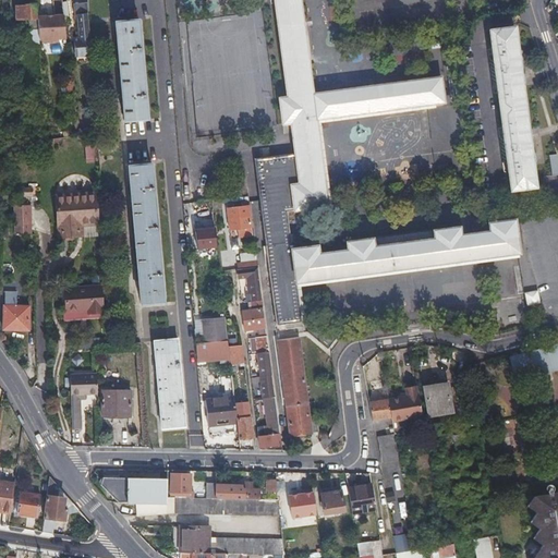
[(87,55),(86,37),(85,14),(87,14),(86,0),(83,0),(72,1),(73,15),(76,14),(77,34),(74,34),(74,37),(72,37),(73,56),(87,55)]
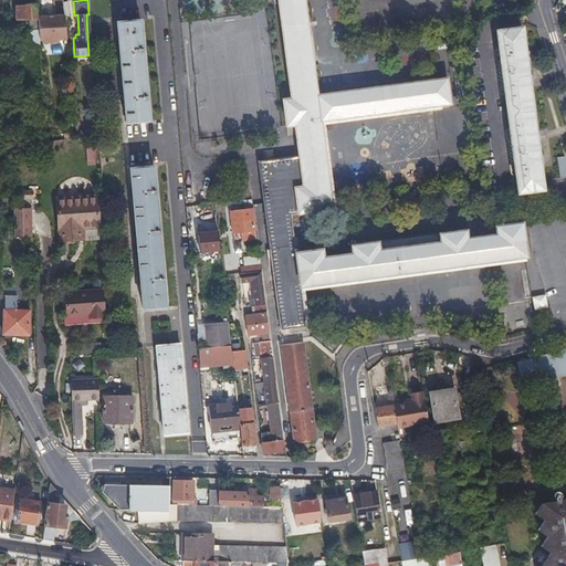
[(299,155),(259,160),(281,329),(290,328),(292,338),(307,336),(301,286),(526,255),(522,223),(495,227),(496,234),(467,238),(465,230),(352,245),(353,253),(323,258),(322,250),(296,253),(291,216),(332,209),(320,121),(450,104),(446,77),(316,95),(304,0),(279,0),(292,98),(284,100),(287,126),(295,124),(299,155)]
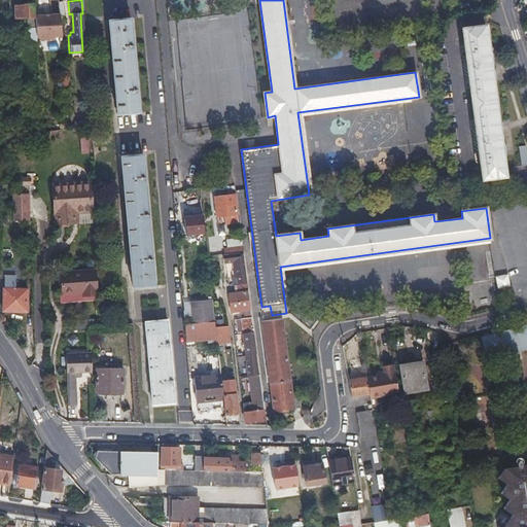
[(32,4),(23,5),(14,5),(15,18),(29,18),(29,28),(35,28),(35,21),(35,16),(33,16),(32,4)]
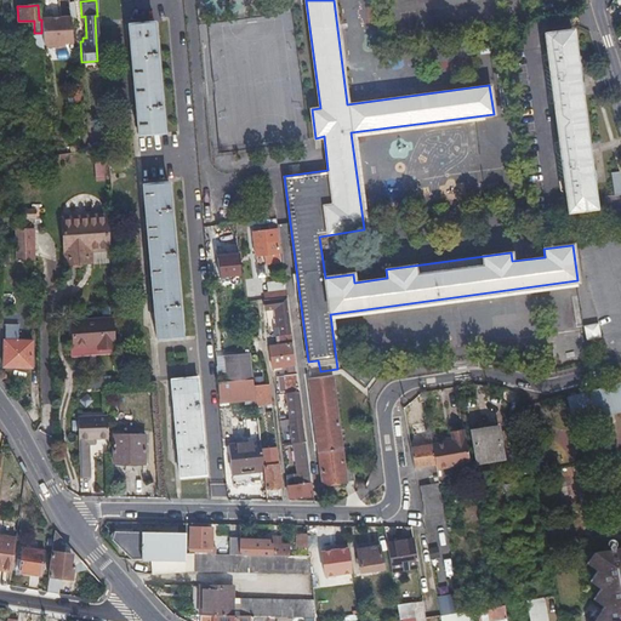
[(69,16),(41,17),(41,20),(41,24),(41,33),(43,44),(72,43),(69,16)]
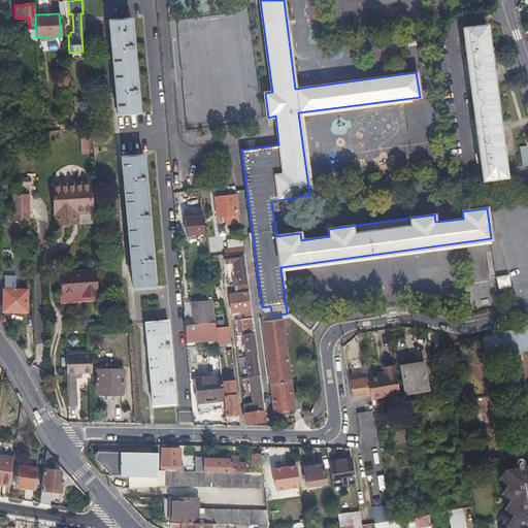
[(118,114),(128,113),(138,112),(129,19),(109,21),(118,114)]
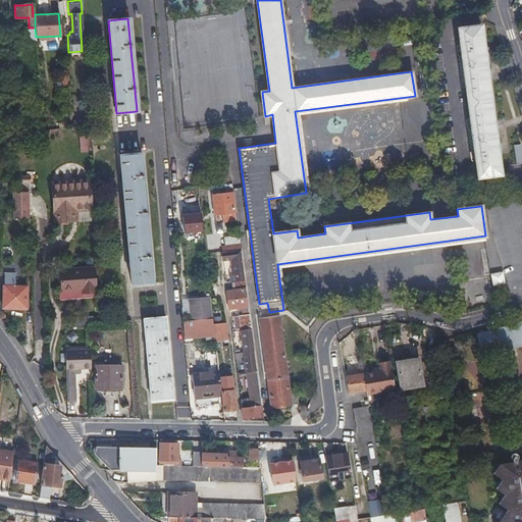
[(481,24),(458,28),(478,177),(501,175),(498,151),(502,151),(502,143),(497,144),(494,131),(500,129),(499,122),(494,122),(488,76),(492,76),(491,69),(487,69),(485,56),(489,55),(488,48),(484,49),(481,24)]
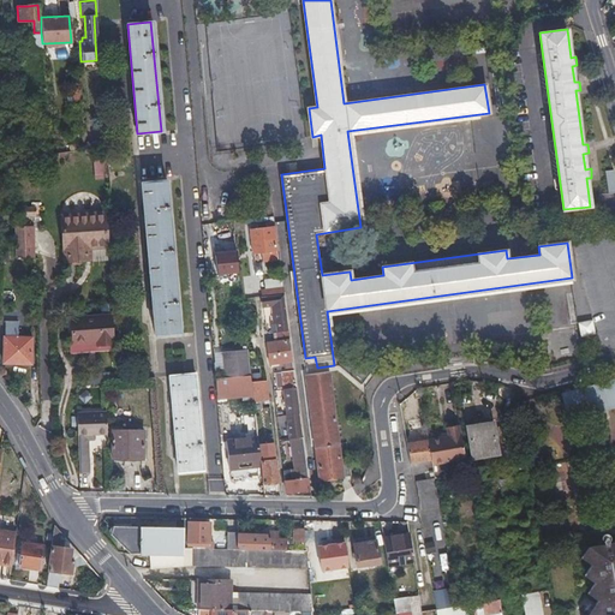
[(142,183),(148,258),(155,334),(178,333),(165,180),(142,183)]
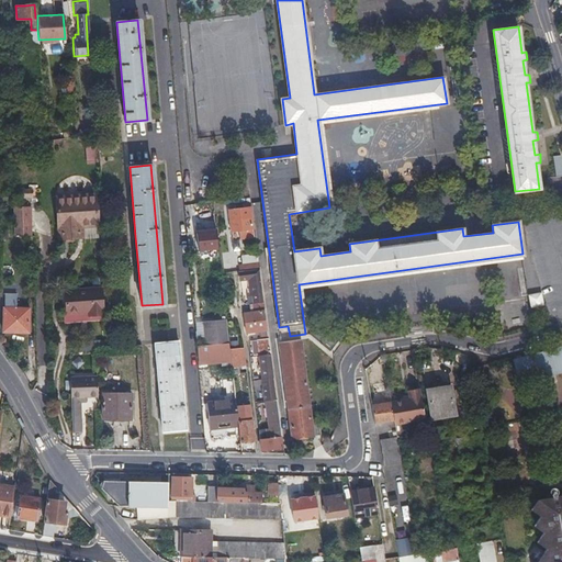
[(57,237),(77,237),(96,236),(93,194),(56,195),(57,237)]
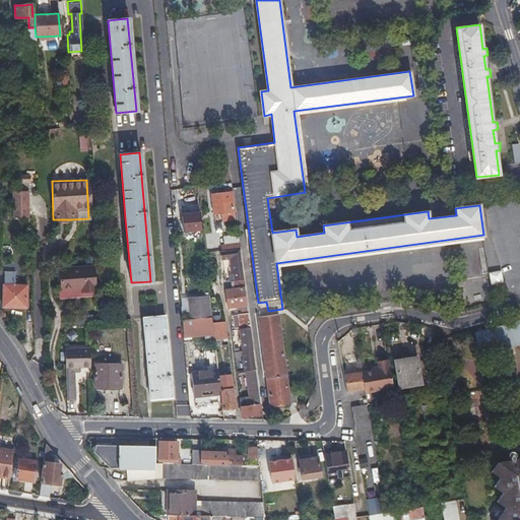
[(29,190),(12,190),(13,217),(29,217),(29,190)]
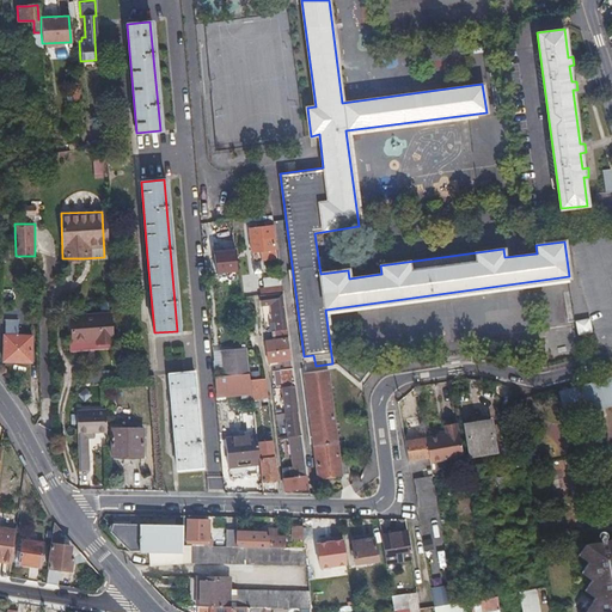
[(264,230),(264,228),(263,227),(256,227),(256,231),(250,232),(252,256),(274,252),(271,230),(264,230)]
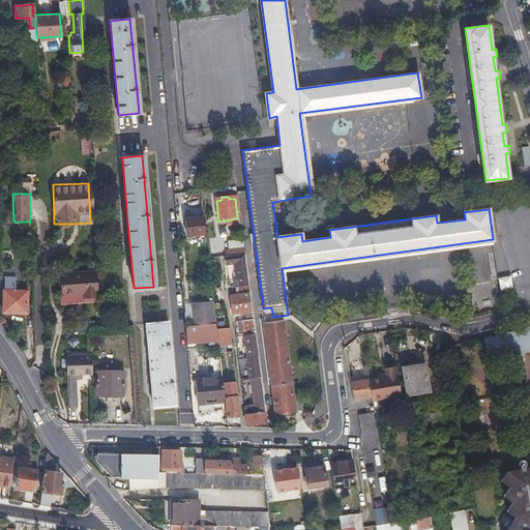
[(204,216),(195,217),(185,218),(186,235),(206,233),(204,216)]
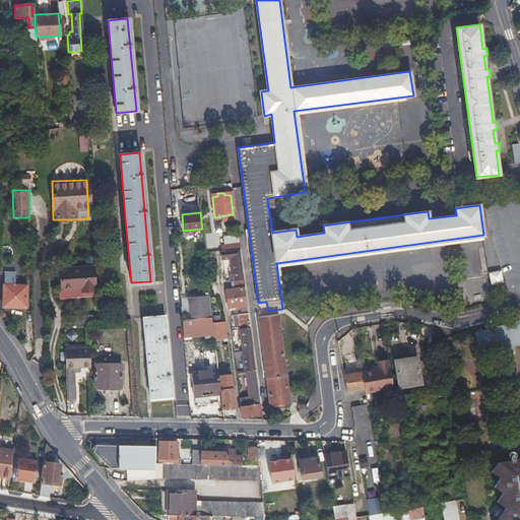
[(222,248),(223,253),(240,251),(238,237),(232,238),(232,243),(230,243),(230,247),(222,248)]
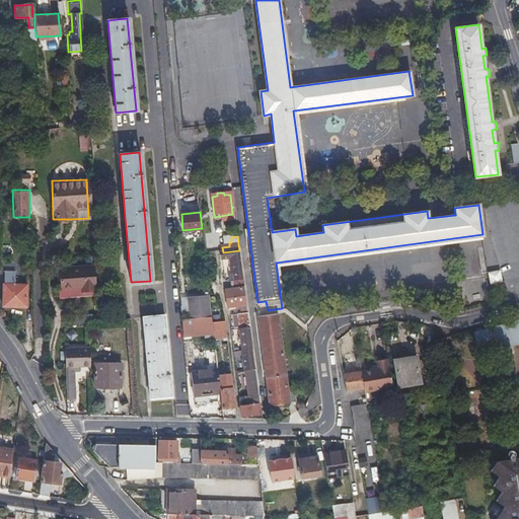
[(238,304),(239,312),(247,311),(239,250),(223,252),(224,262),(231,261),(232,275),(236,274),(237,281),(232,283),(233,287),(223,289),(225,305),(238,304)]
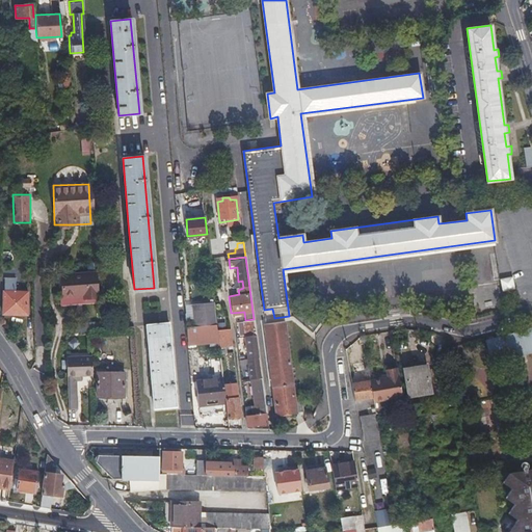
[(61,296),(72,296),(82,296),(83,298),(97,297),(96,272),(60,274),(61,296)]
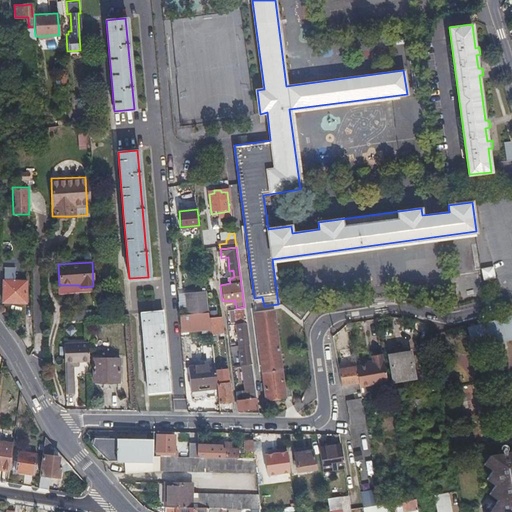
[(494,267),(482,267),(482,279),(494,279),(494,267)]
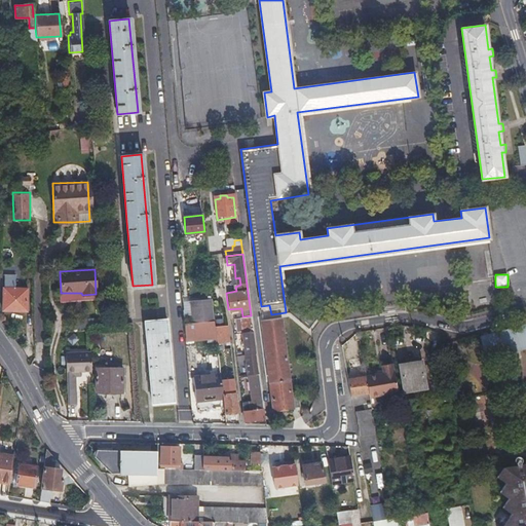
[(27,288),(23,288),(19,288),(20,275),(3,275),(1,309),(25,310),(27,288)]
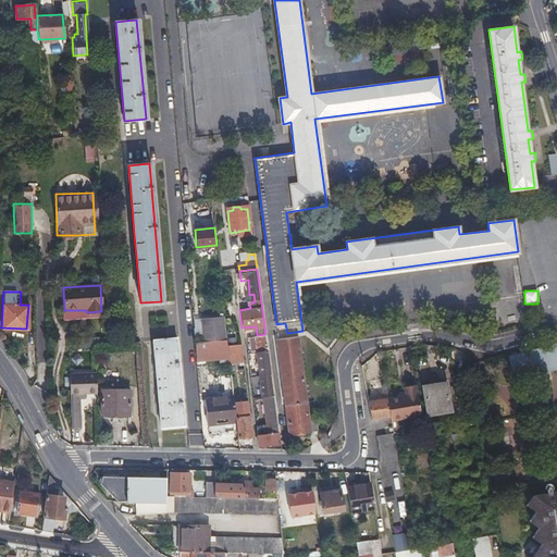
[(208,342),(227,338),(226,327),(211,330),(211,333),(207,333),(208,342)]
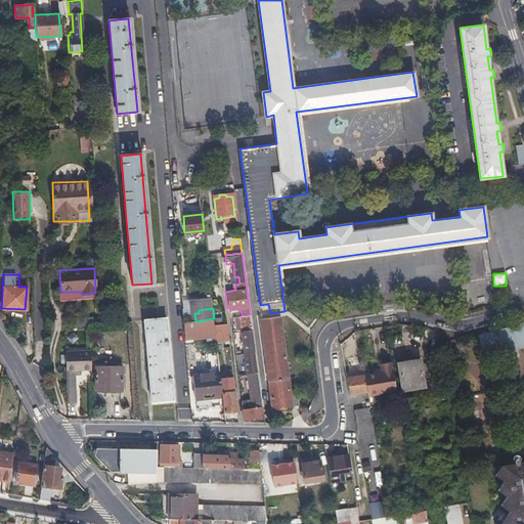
[(237,315),(239,331),(252,329),(250,314),(242,315),(237,315)]
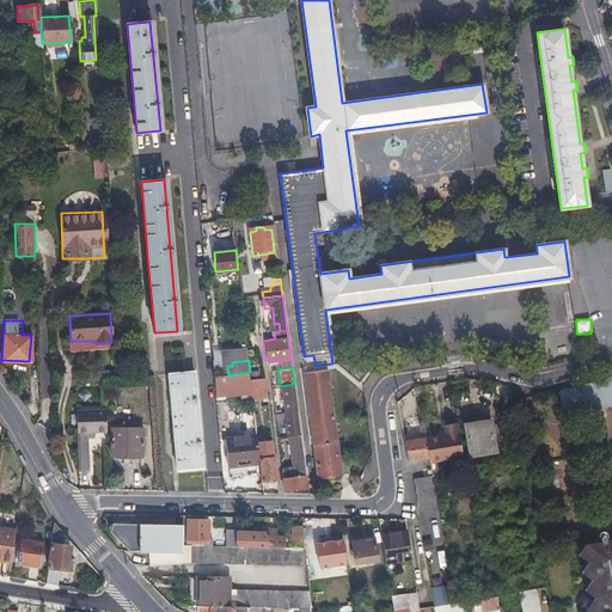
[(340,457),(329,368),(305,372),(319,476),(350,472),(348,456),(340,457)]
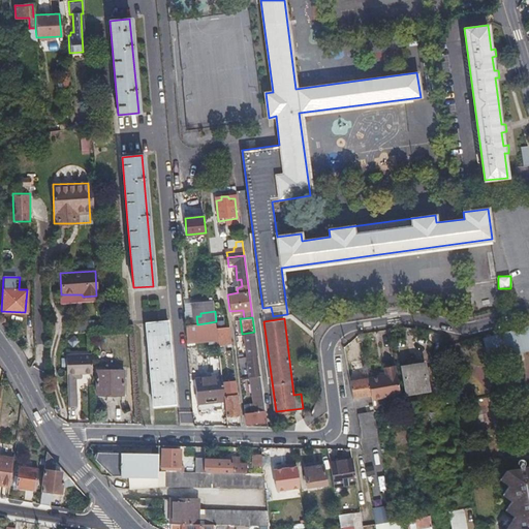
[(152,394),(162,393),(172,393),(166,320),(146,322),(152,394)]
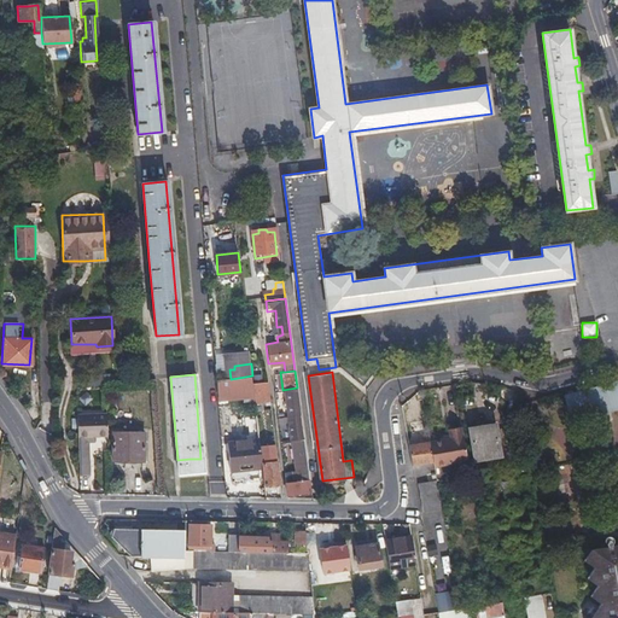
[(252,375),(231,379),(216,380),(217,394),(254,389),(252,383),(252,375)]
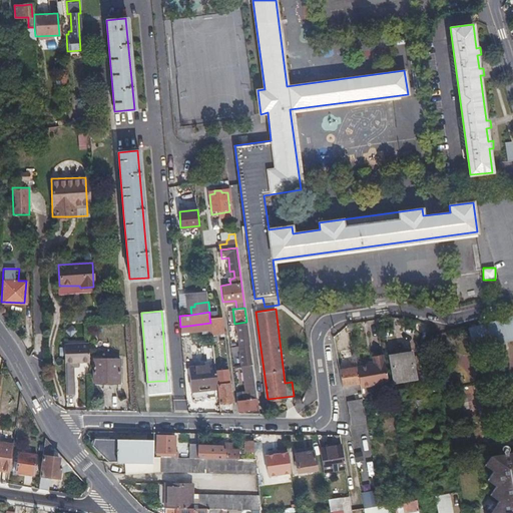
[(218,329),(220,328),(223,326),(221,316),(209,318),(210,323),(214,354),(226,353),(225,347),(220,348),(218,329)]
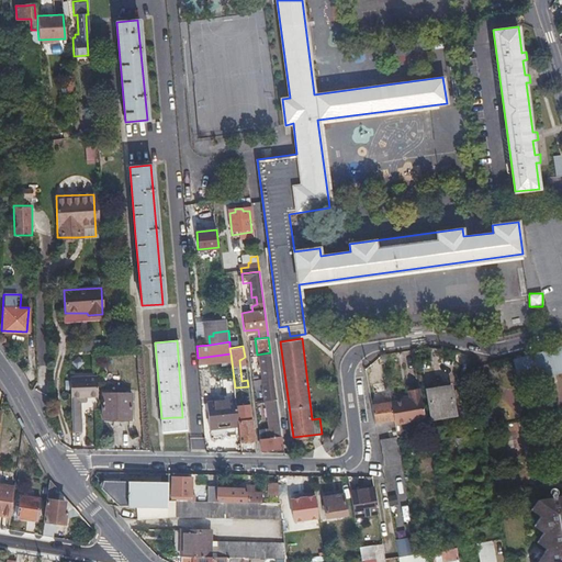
[(498,362),(505,386),(561,371),(561,346),(498,362)]
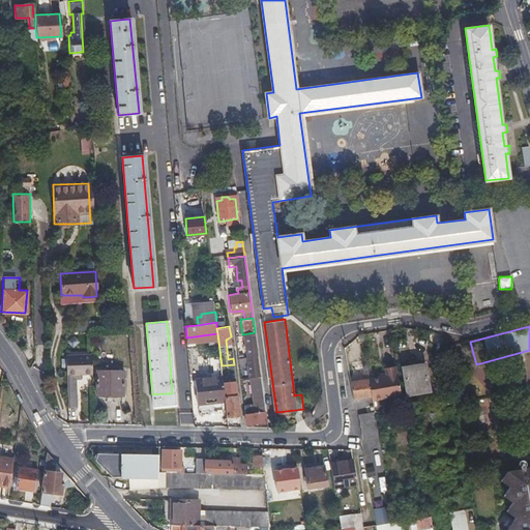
[(242,334),(245,356),(258,355),(255,332),(242,334)]
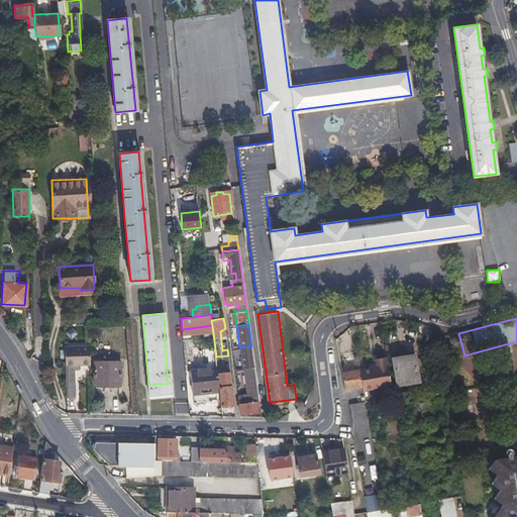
[(90,346),(65,347),(66,366),(91,365),(90,346)]
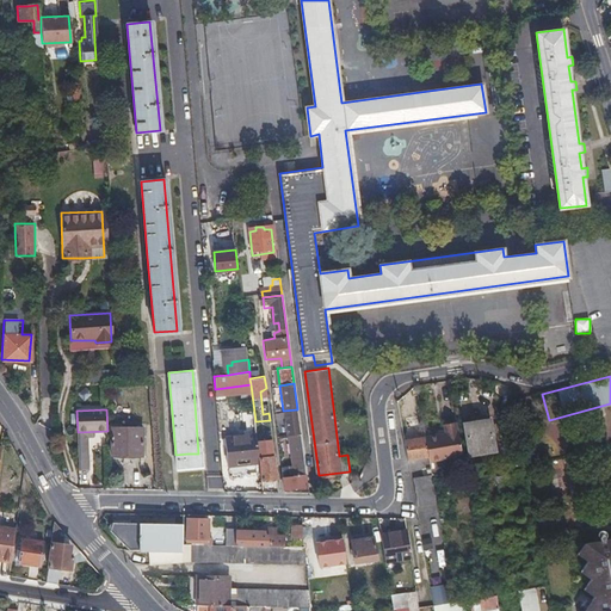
[(283,411),(287,436),(301,433),(297,409),(283,411)]
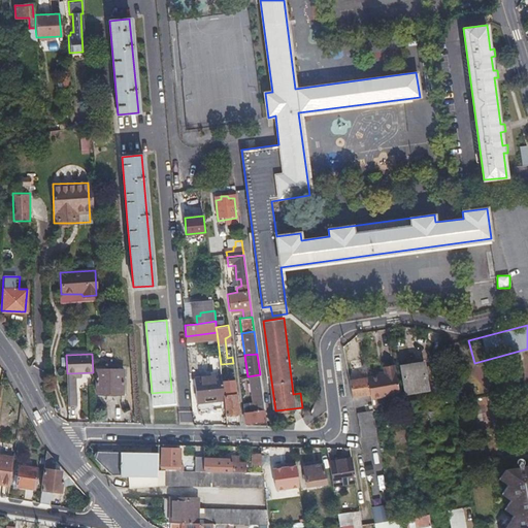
[(210,357),(210,373),(219,372),(219,357),(210,357)]
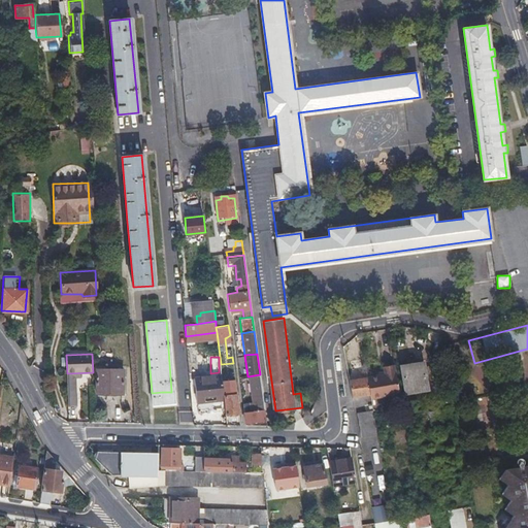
[(233,363),(221,364),(222,382),(229,381),(228,374),(235,373),(233,363)]
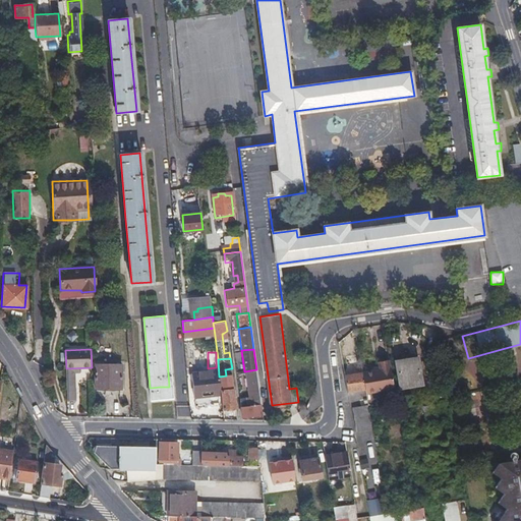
[(366,396),(396,391),(390,360),(379,362),(380,367),(380,369),(373,370),(362,372),(364,381),(365,390),(366,396)]
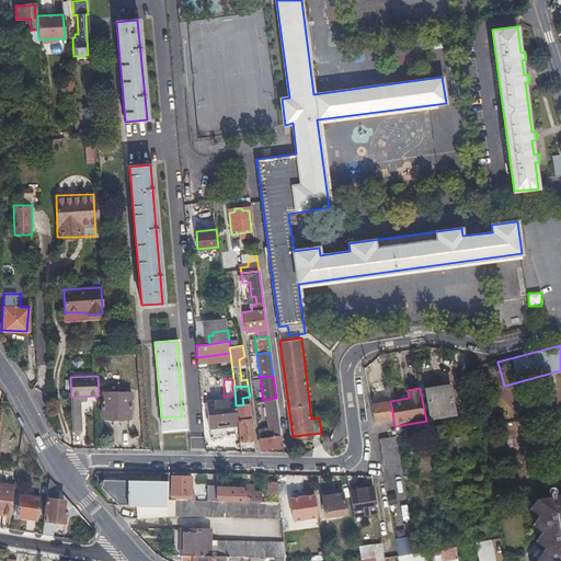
[(455,415),(453,402),(450,388),(427,392),(433,420),(455,415)]
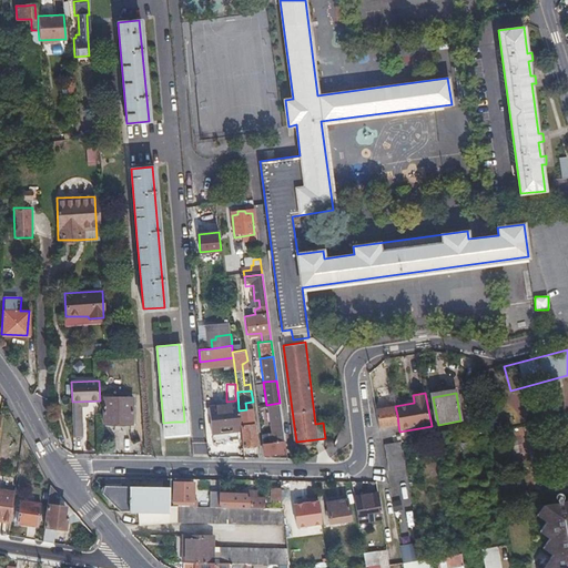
[(103,423),(118,423),(132,423),(132,397),(102,397),(103,423)]
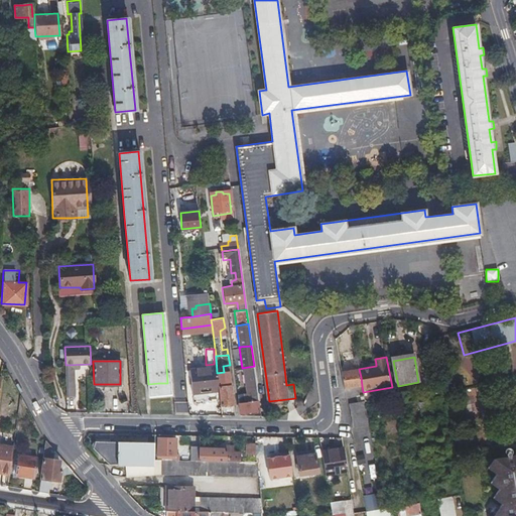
[(254,366),(242,368),(245,387),(247,387),(247,392),(238,393),(240,412),(260,410),(254,366)]
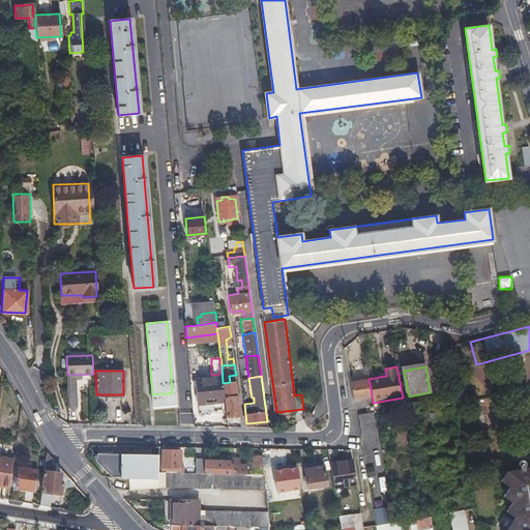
[(224,400),(223,388),(222,377),(195,379),(197,403),(224,400)]
